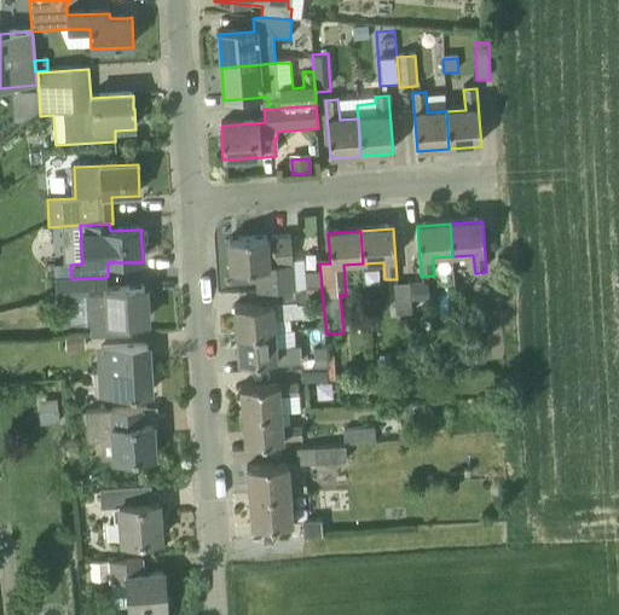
[(304,261),(291,262),(290,238),(266,241),(266,239),(229,242),(231,273),(255,271),(256,295),(258,295),(306,291),(305,274),(304,261)]
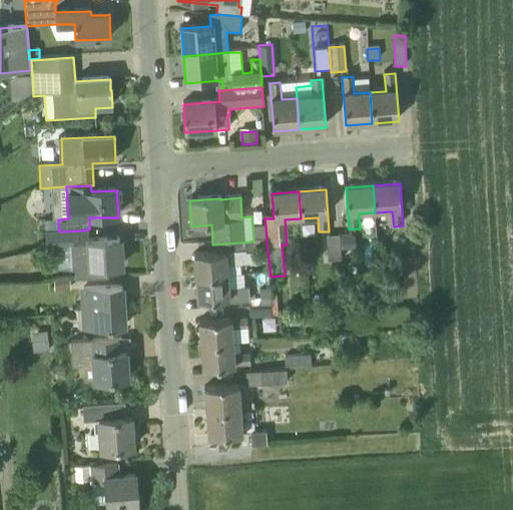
[(253,241),(267,240),(266,226),(252,227),(253,241)]
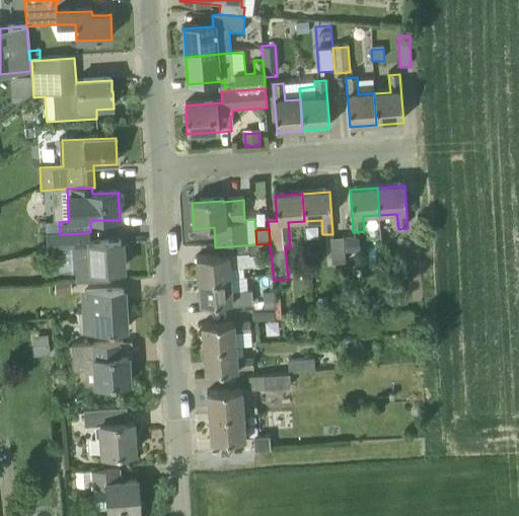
[(121,254),(121,243),(121,242),(82,245),(81,233),(60,234),(46,235),(47,253),(77,251),(78,258),(91,258),(92,273),(123,272),(122,254),(121,254)]
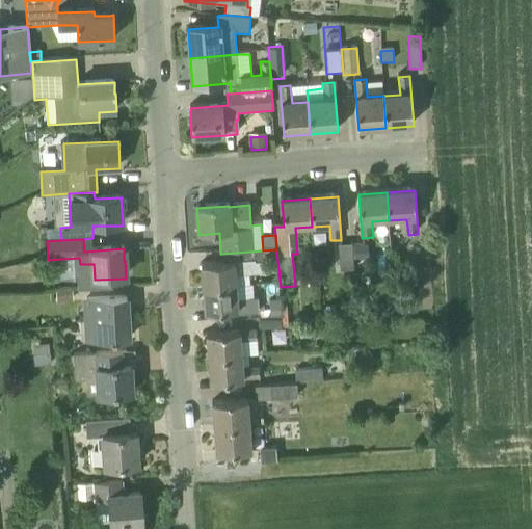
[(419,240),(420,252),(430,252),(431,252),(430,240),(419,240)]
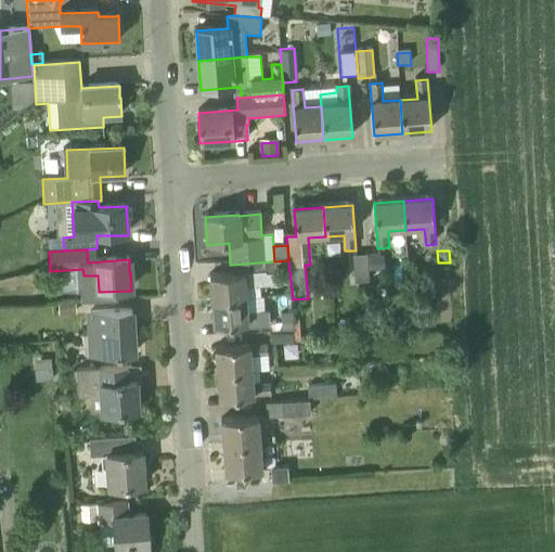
[(369,278),(368,256),(352,257),(355,284),(369,283),(369,278)]
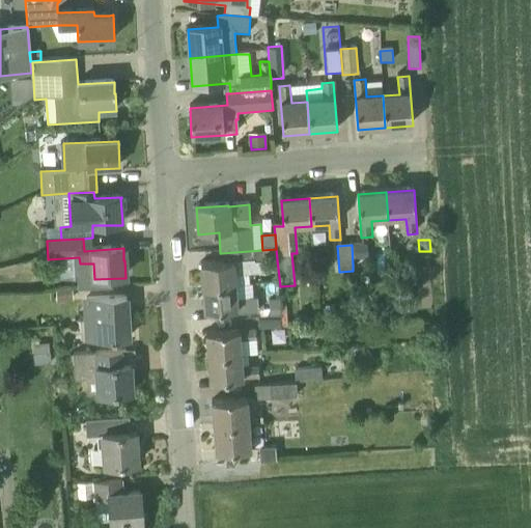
[(367,245),(353,245),(354,259),(368,258),(367,245)]
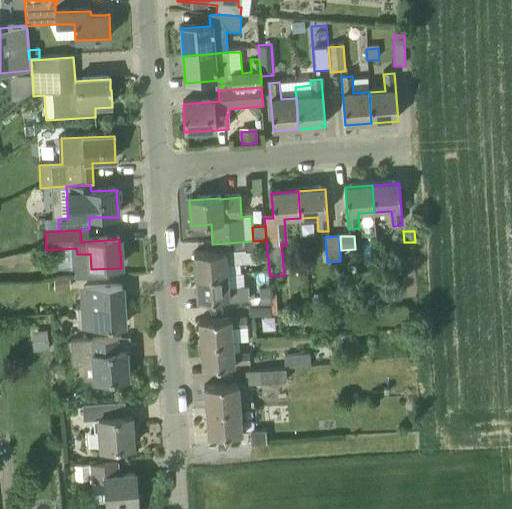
[(266,240),(253,241),(213,244),(214,253),(193,255),(195,278),(228,276),(227,265),(256,263),(255,251),(267,250),(266,240)]
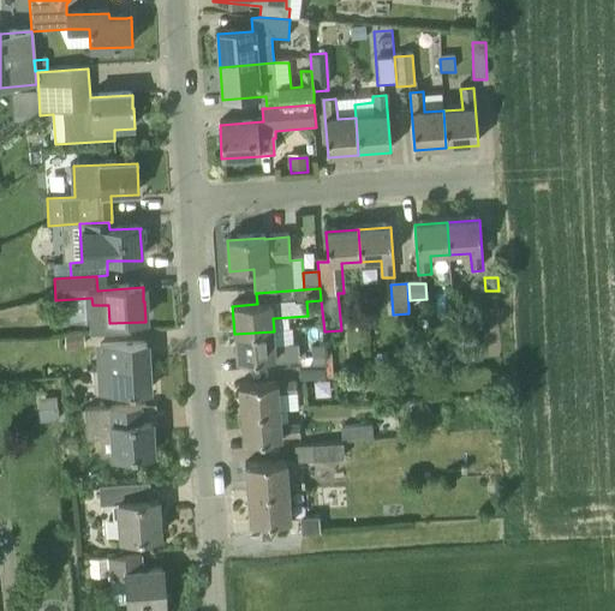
[(274,331),(234,334),(237,363),(294,358),(293,346),(275,347),(274,331)]
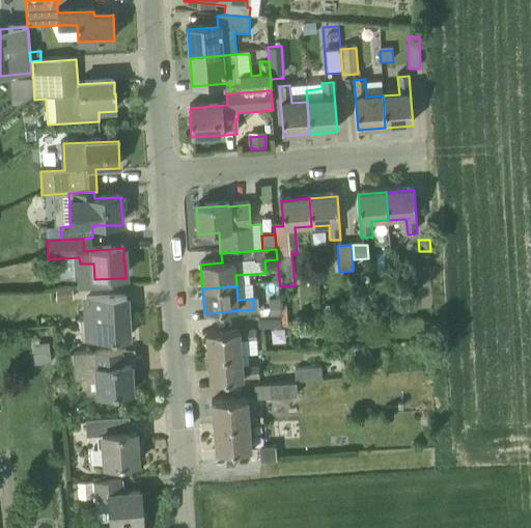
[(73,302),(72,293),(56,294),(56,303),(73,302)]
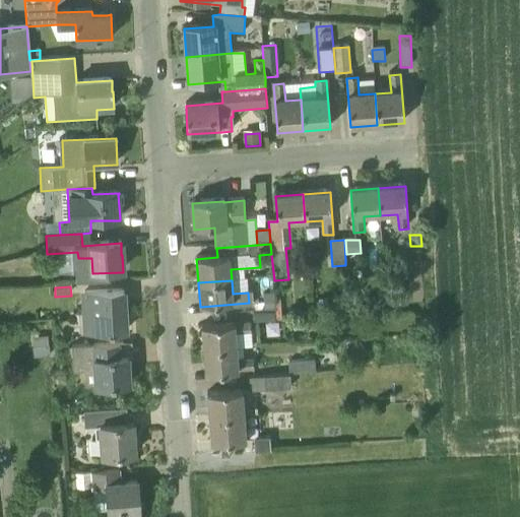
[(114,333),(126,333),(126,324),(124,324),(123,316),(125,316),(124,292),(84,294),(85,310),(93,310),(94,334),(110,334),(114,334),(114,333)]
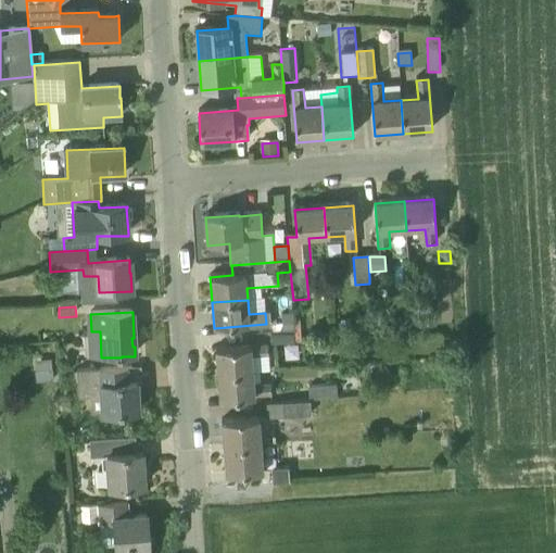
[(277,322),(278,332),(291,331),(290,322),(277,322)]
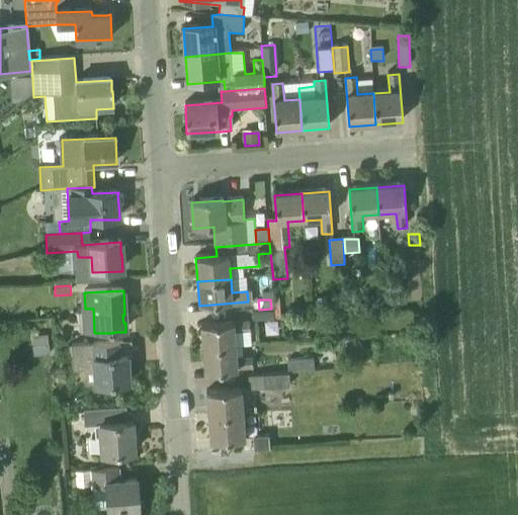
[(273,314),(252,315),(253,324),(273,323),(273,314)]
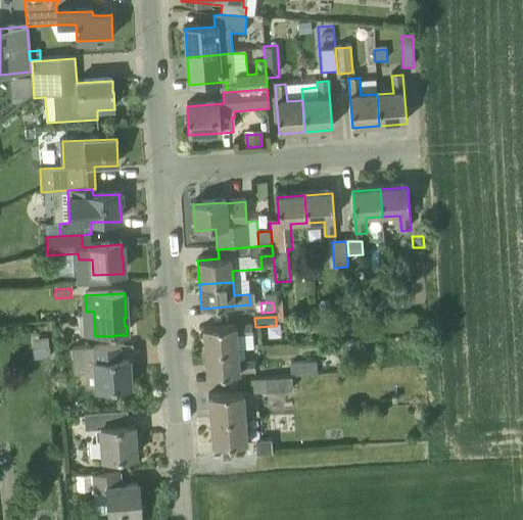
[(332,336),(340,333),(336,321),(327,324),(332,336)]
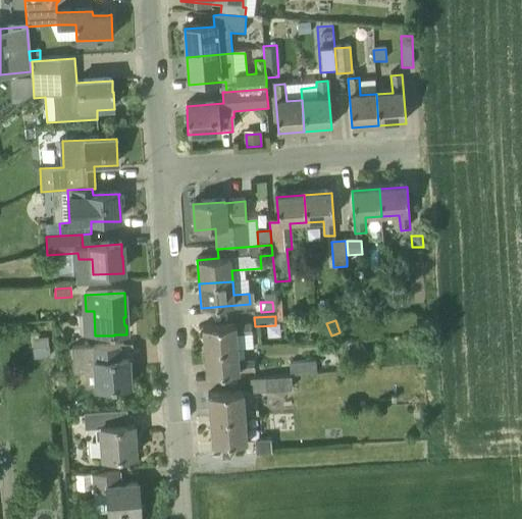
[(203,328),(204,352),(238,350),(237,335),(252,334),(252,324),(203,328)]
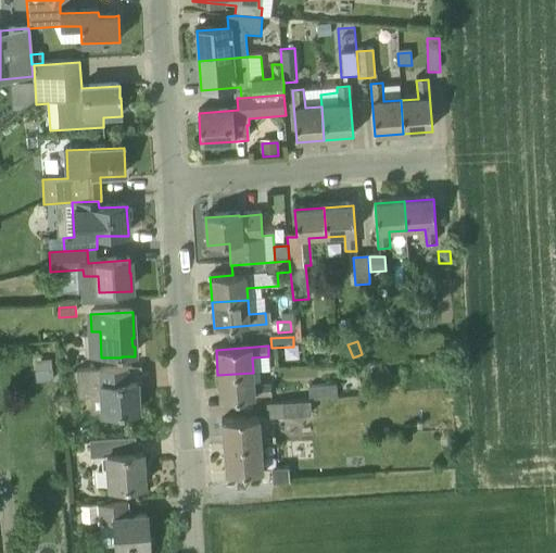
[(92,399),(93,413),(101,412),(101,415),(139,413),(137,382),(128,384),(127,369),(131,369),(131,368),(93,371),(76,373),(78,400),(92,399)]
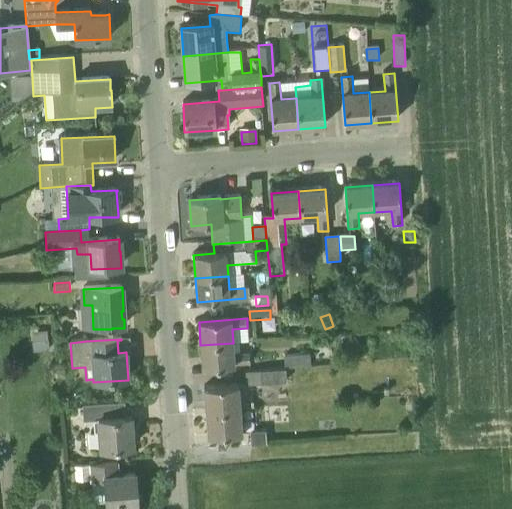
[(51,343),(41,343),(42,355),(52,355),(51,343)]
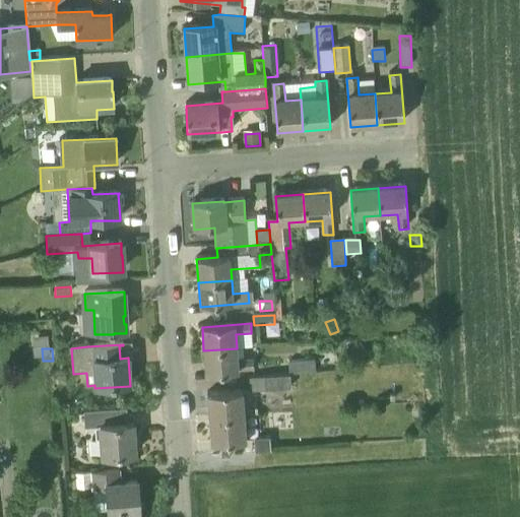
[(237,348),(203,350),(205,375),(254,371),(253,361),(238,362),(237,348)]
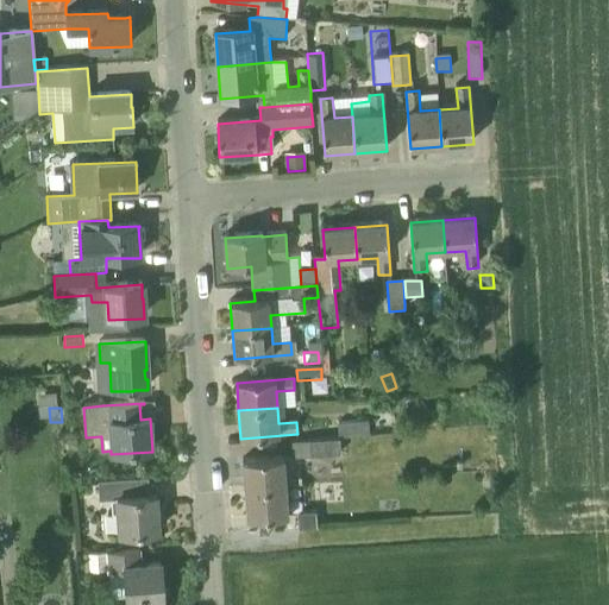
[(370,439),(369,427),(368,423),(339,426),(340,441),(370,439)]
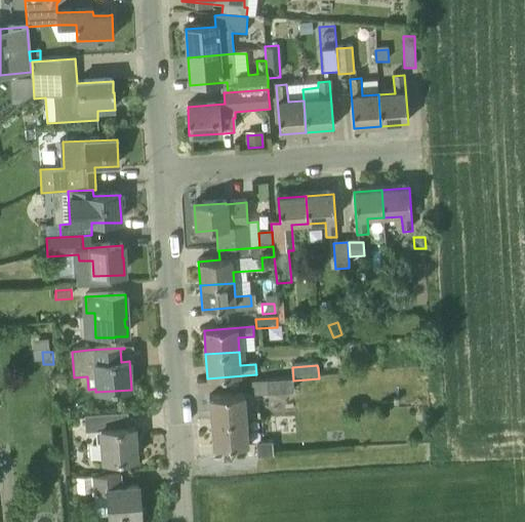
[(209,398),(211,424),(246,420),(260,420),(258,396),(293,393),(292,380),(251,384),(252,396),(244,397),(244,396),(209,398)]
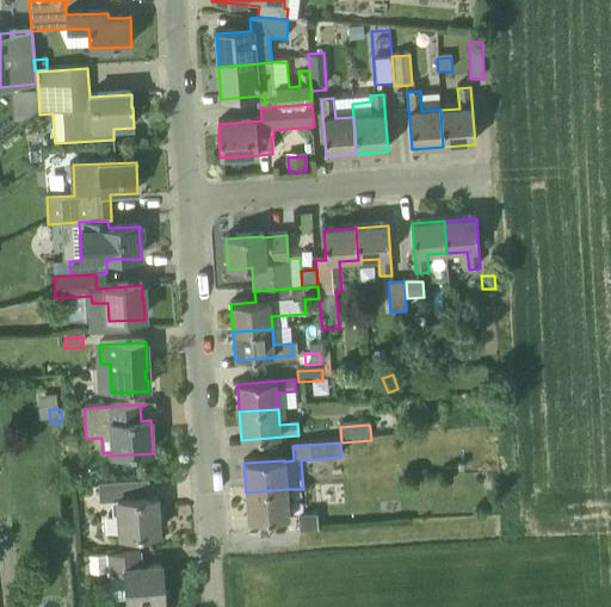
[(136,482),(97,484),(98,505),(116,503),(118,538),(159,534),(156,499),(137,500),(136,482)]
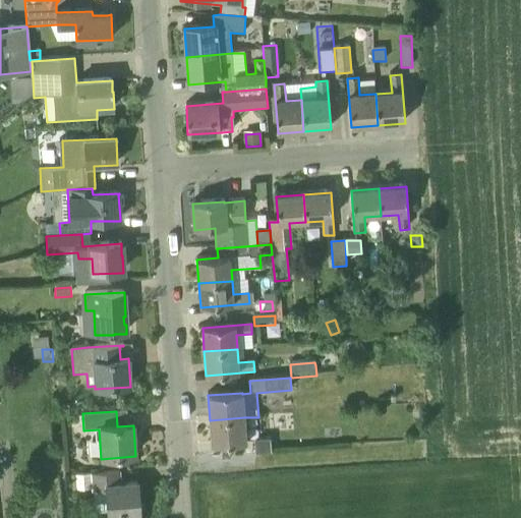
[(212,445),(245,443),(244,417),(210,420),(212,445)]
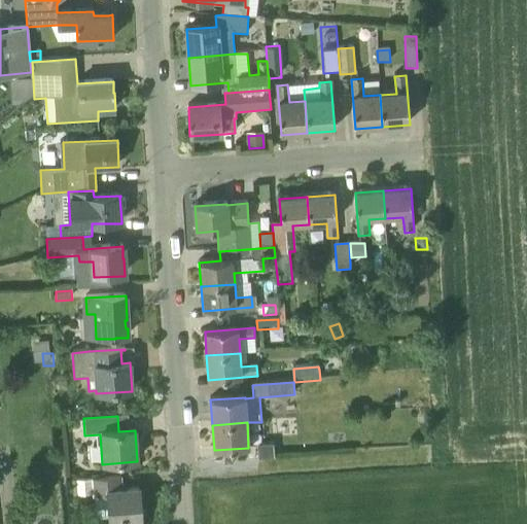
[(273,445),(256,446),(257,459),(274,458),(273,445)]
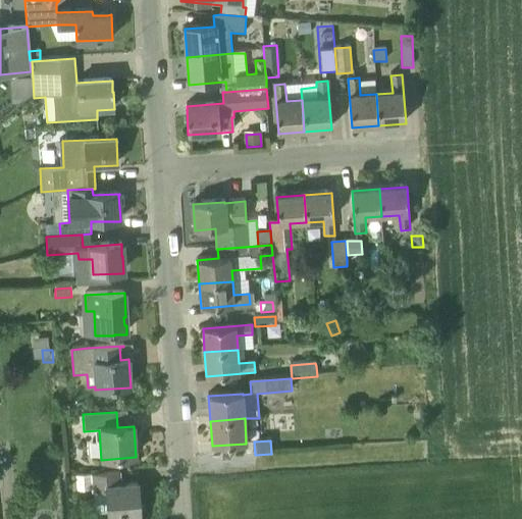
[(92,491),(94,515),(107,514),(107,518),(140,518),(139,499),(143,499),(142,485),(138,485),(138,484),(120,485),(119,473),(73,476),(74,492),(92,491)]
